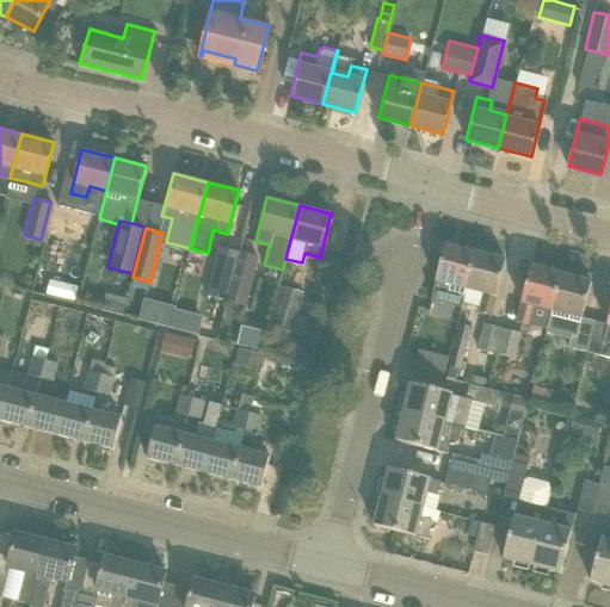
[(445,291),(463,296),(466,284),(475,251),(444,243),(430,298),(443,301),(445,291)]
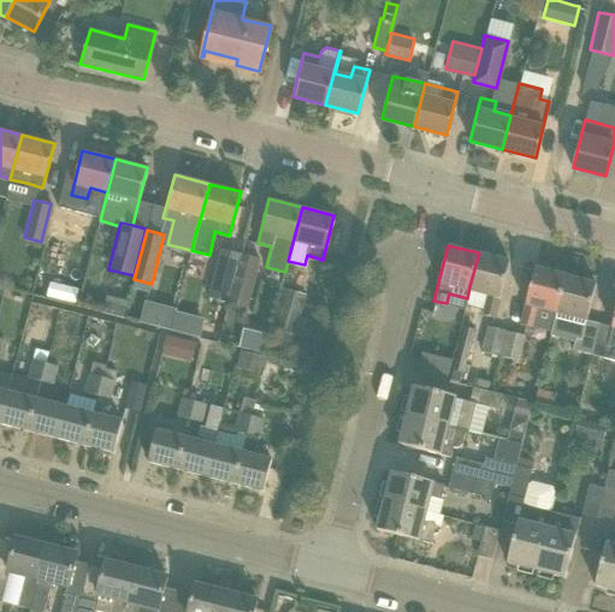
[(210,285),(229,290),(238,251),(220,247),(210,285)]
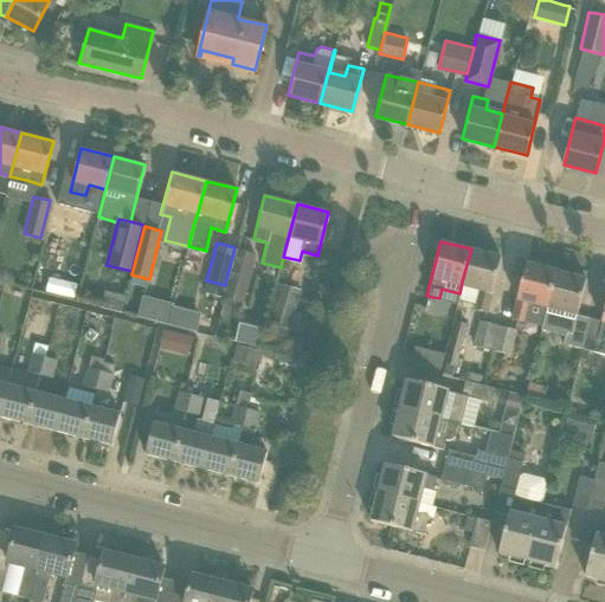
[(256,253),(236,247),(223,296),(243,302),(256,253)]
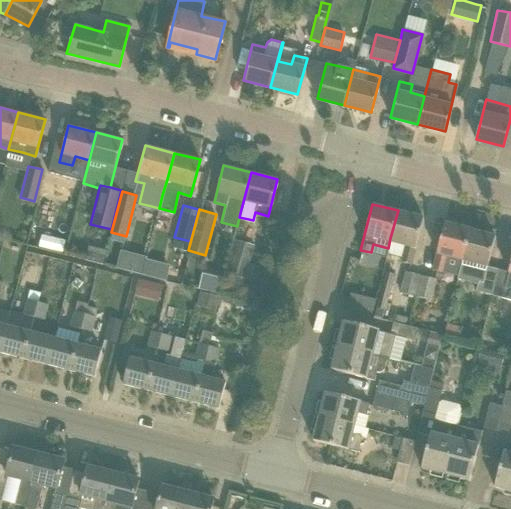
[(398,210),(390,238),(405,242),(400,259),(411,262),(423,216),(398,210)]
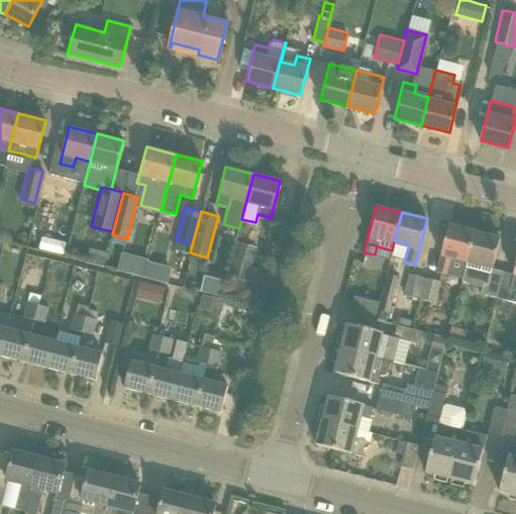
[(450,257),(467,261),(474,230),(448,224),(435,270),(446,272),(450,257)]
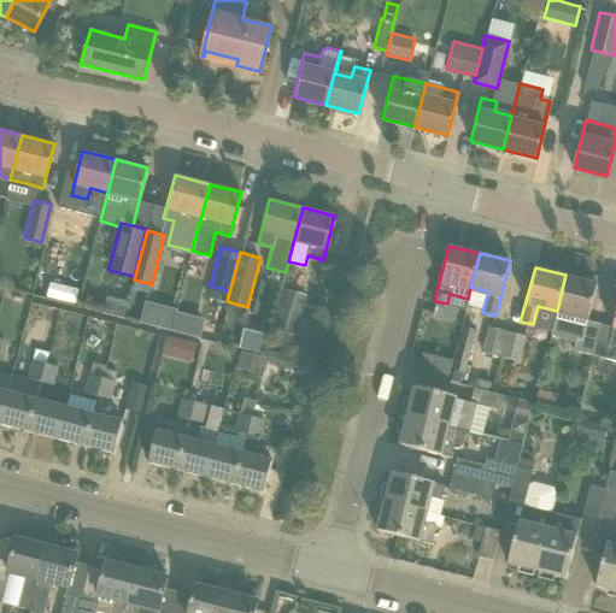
[(565,275),(557,311),(550,335),(575,341),(573,348),(593,353),(600,322),(586,318),(597,283),(565,275)]
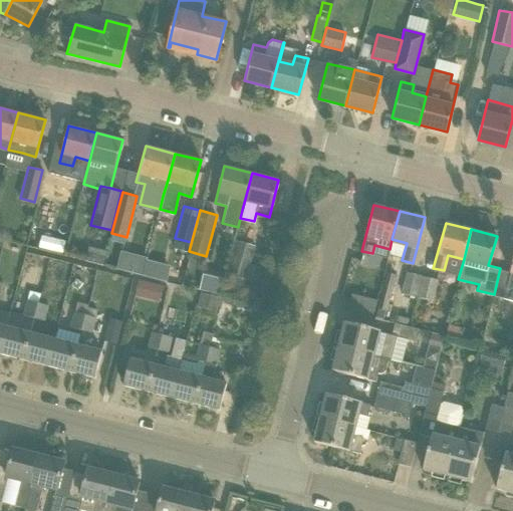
[(224,273),(246,279),(255,244),(233,238),(224,273)]
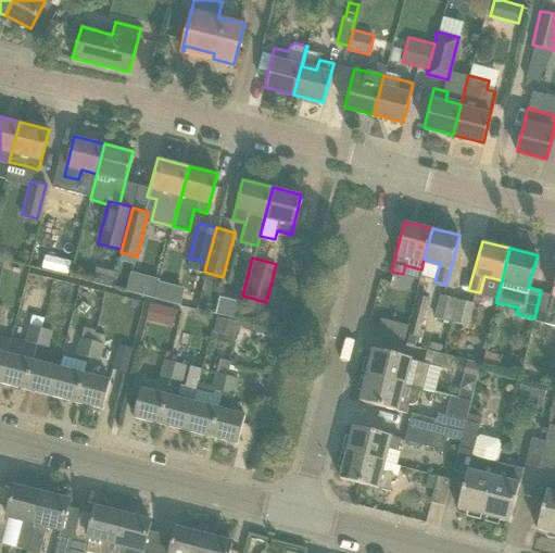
[(127,268),(122,287),(177,302),(183,284),(127,268)]
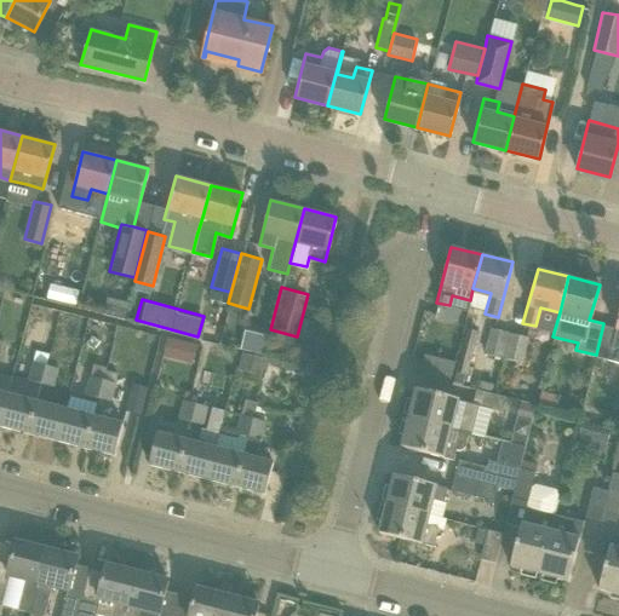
[(618,314),(615,327),(603,323),(596,355),(592,366),(600,367),(602,356),(618,361),(618,314)]
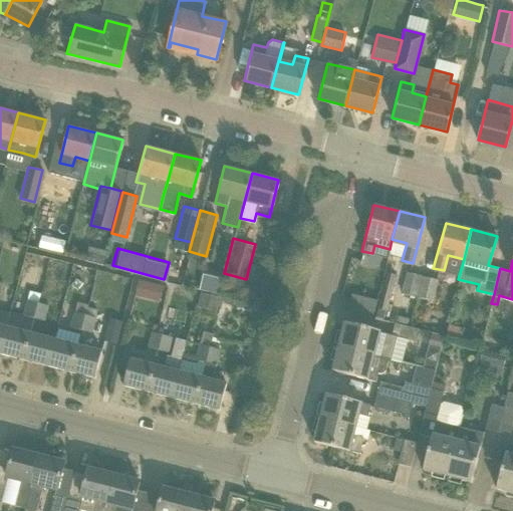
[(381,288),(381,290),(377,308),(389,310),(390,305),(388,304),(391,292),(391,291),(392,291),(397,274),(386,271),(381,288)]
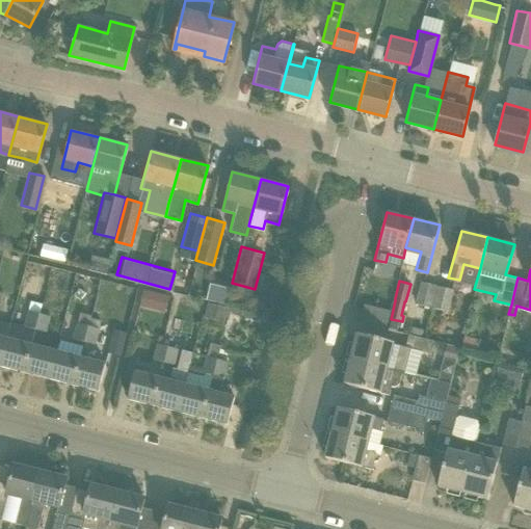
[(428,306),(434,284),(421,281),(416,302),(428,306)]
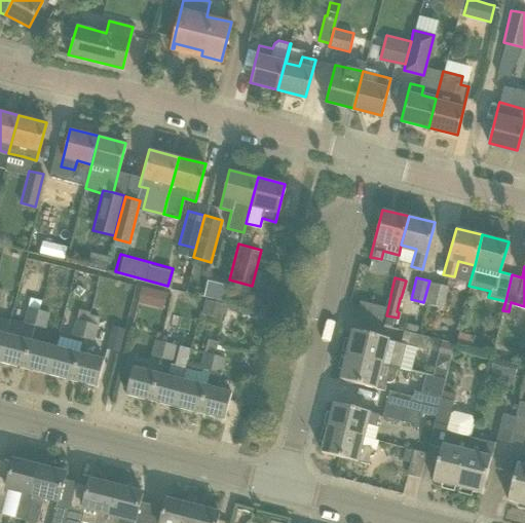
[(229,285),(207,279),(202,295),(225,301),(229,285)]
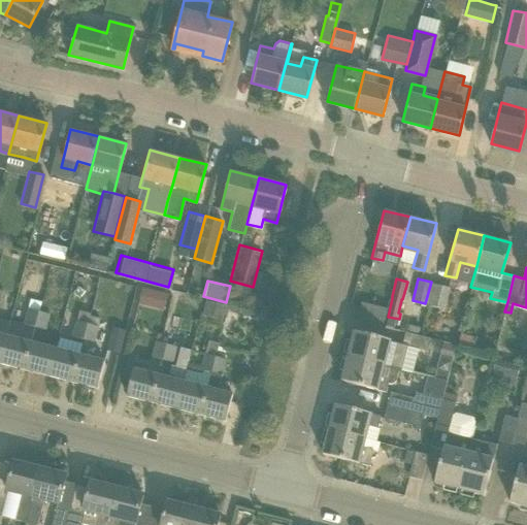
[(443,307),(449,286),(436,283),(431,304),(443,307)]
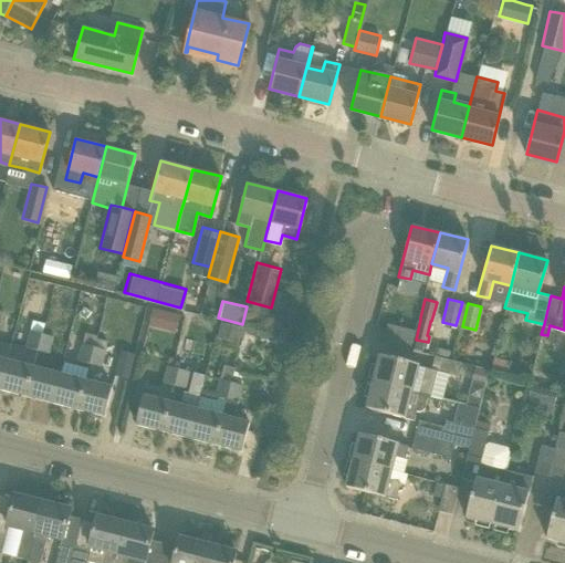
[(159,327),(164,310),(152,306),(147,324),(159,327)]
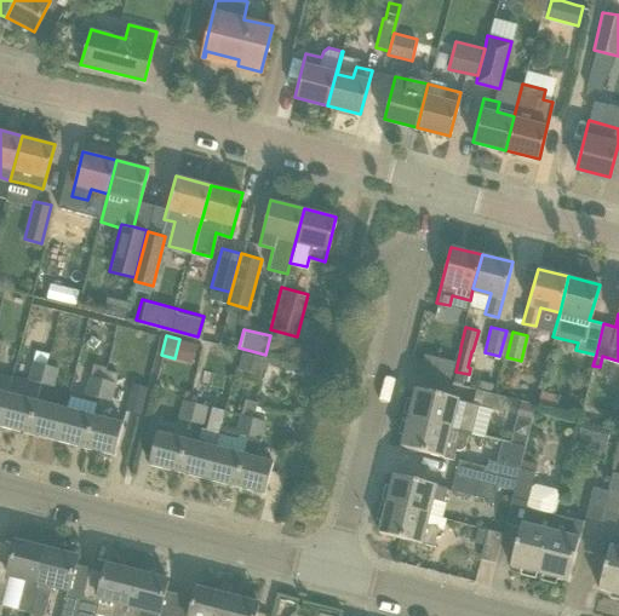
[(265,356),(240,350),(236,367),(262,373),(265,356)]
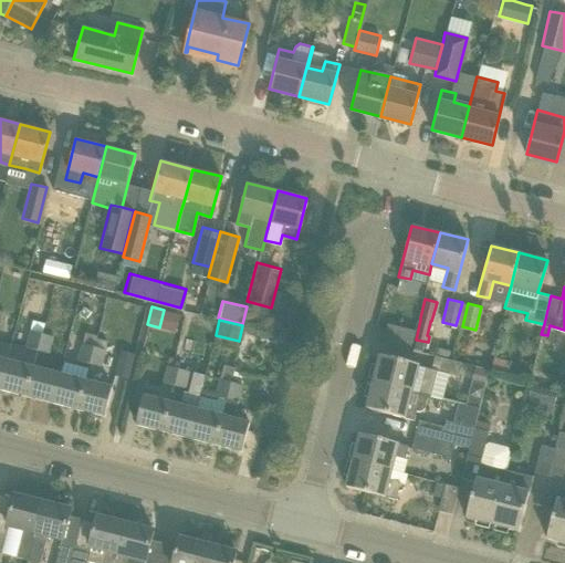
[(410,348),(412,339),(415,329),(387,322),(383,342),(410,348)]
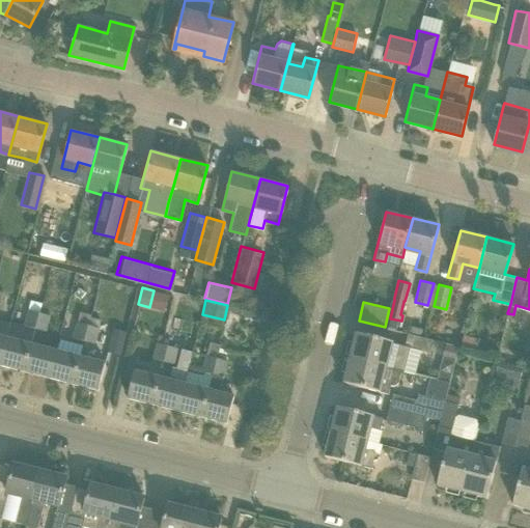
[(31,342),(35,327),(38,312),(27,309),(24,324),(10,321),(6,335),(0,360),(0,364),(24,370),(31,342)]
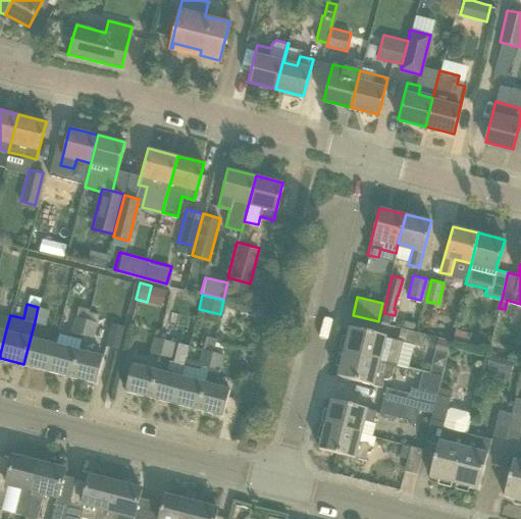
[(74,315),(86,318),(88,311),(89,308),(77,305),(75,313),(74,315)]
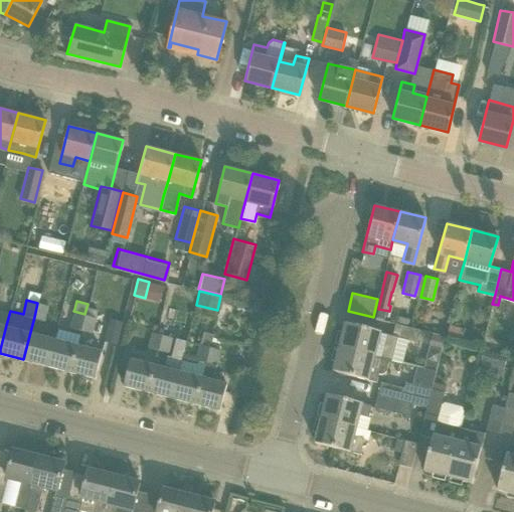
[(45,320),(48,305),(37,303),(34,317),(45,320)]
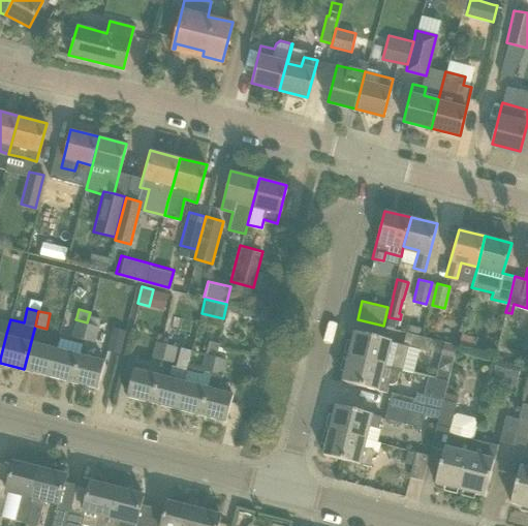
[(387,317),(385,326),(394,328),(396,319),(387,317)]
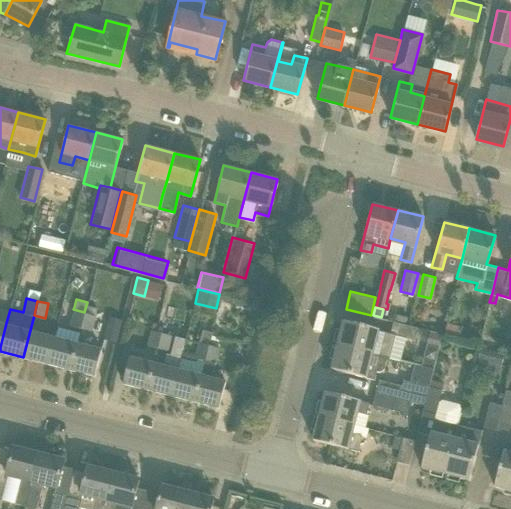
[(73,309),(70,324),(81,327),(84,312),(73,309)]
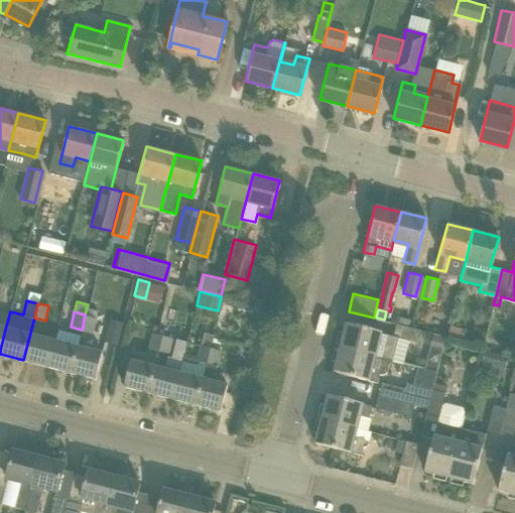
[(85,314),(82,330),(93,333),(96,317),(85,314)]
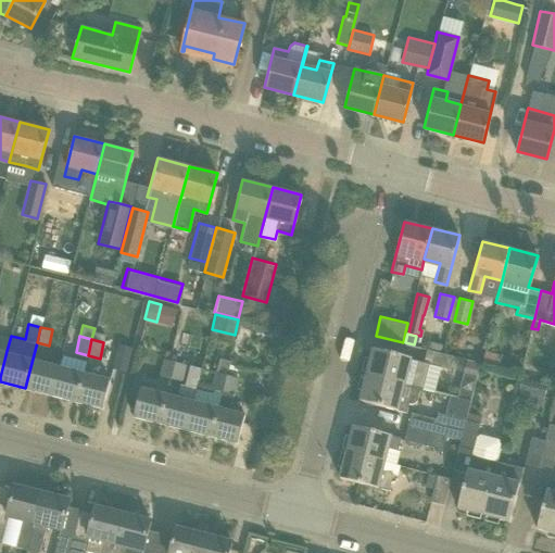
[(125,371),(130,347),(117,343),(112,367),(125,371)]
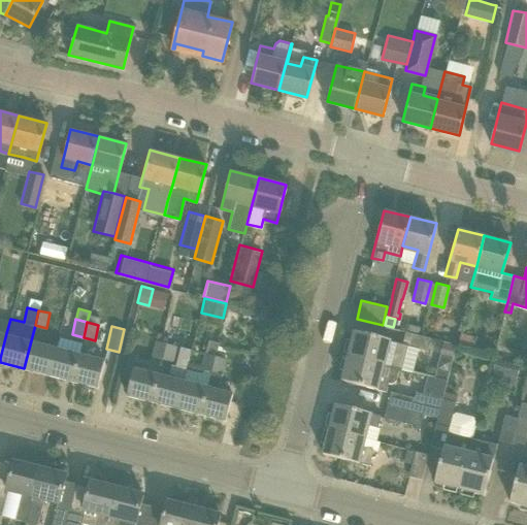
[(402,342),(391,339),(354,329),(348,354),(398,367),(401,368),(407,345),(426,350),(429,337),(415,333),(407,331),(405,330),(402,342)]
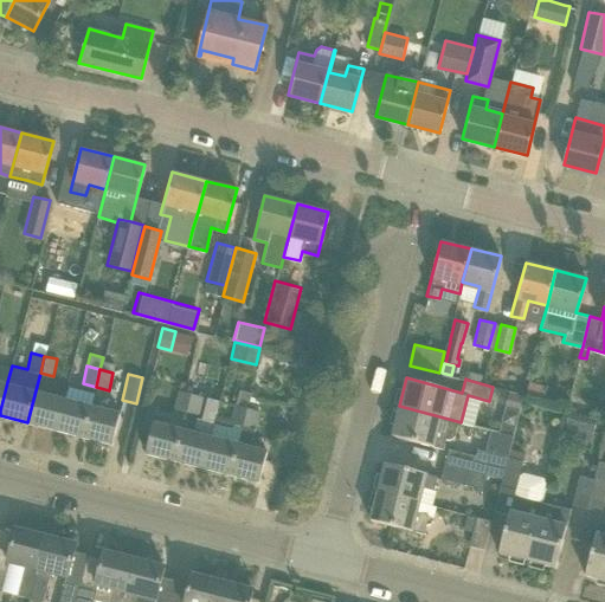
[(174,407),(187,410),(191,393),(178,389),(174,407)]
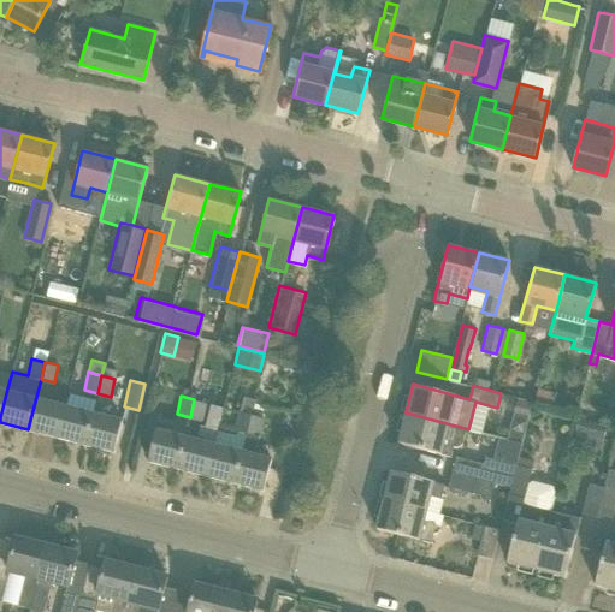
[(65,405),(36,397),(28,429),(57,437),(65,405)]
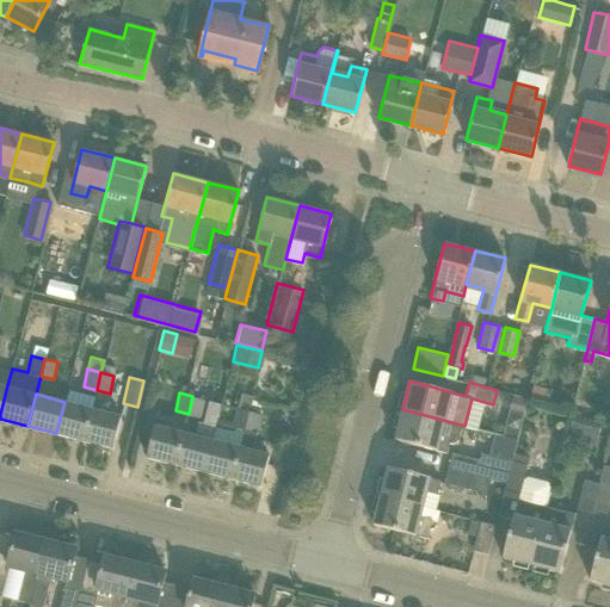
[(512,394),(509,407),(524,410),(527,397),(512,394)]
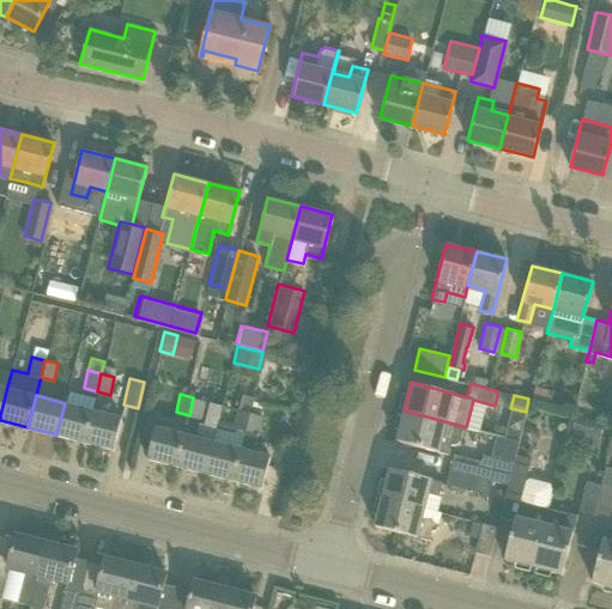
[(201,419),(206,401),(193,397),(189,415),(201,419)]
